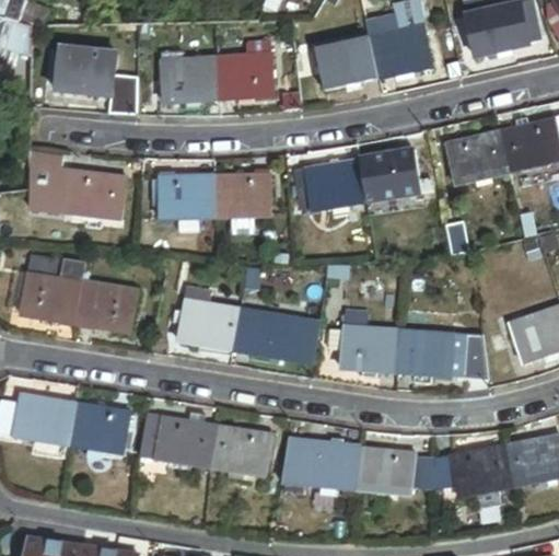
[(0,0),(0,15),(16,21),(24,0),(0,0)]
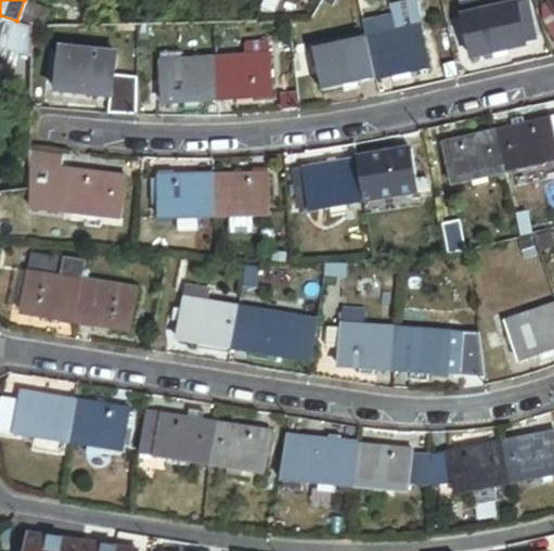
[(48,7),(27,0),(24,0),(16,21),(30,21),(48,21),(48,7)]
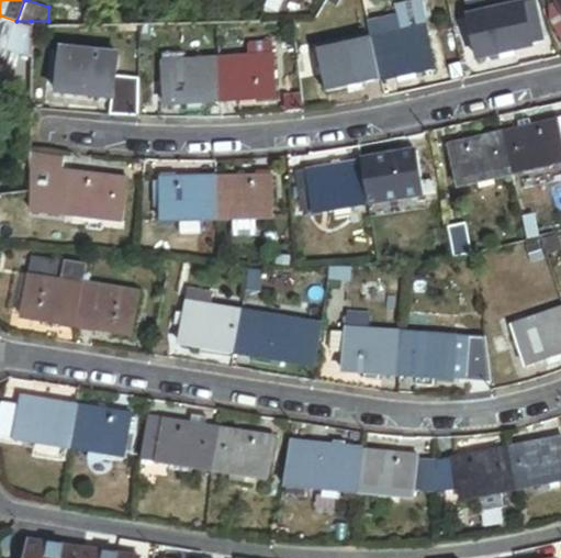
[(279,9),(282,0),(267,0),(266,2),(279,9)]
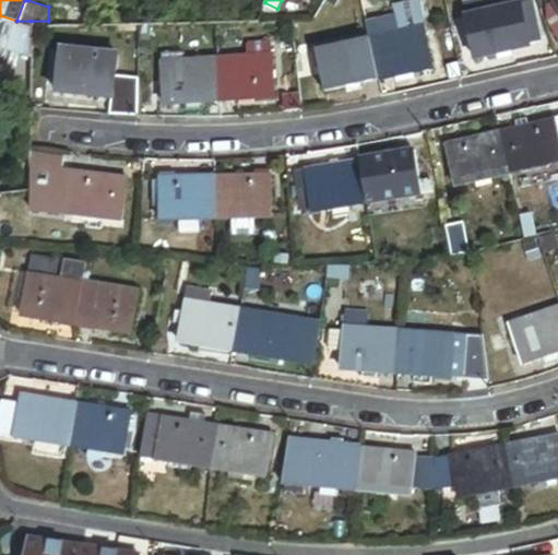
[(399,28),(368,35),(378,77),(379,77),(379,79),(393,75),(393,73),(431,65),(418,0),(403,0),(393,2),(399,28)]
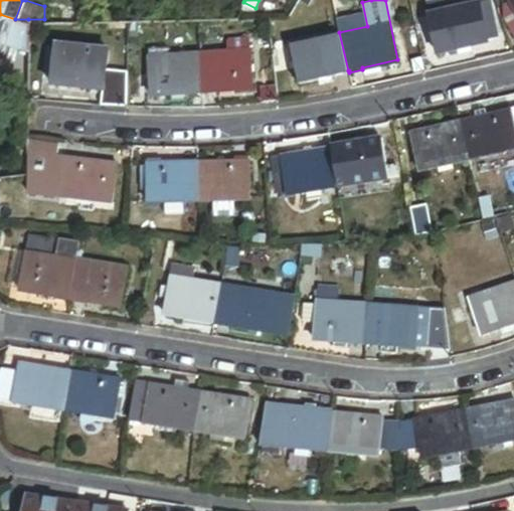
[(498,34),(490,0),(451,8),(449,0),(426,0),(437,50),(487,40),(486,37),(498,34)]
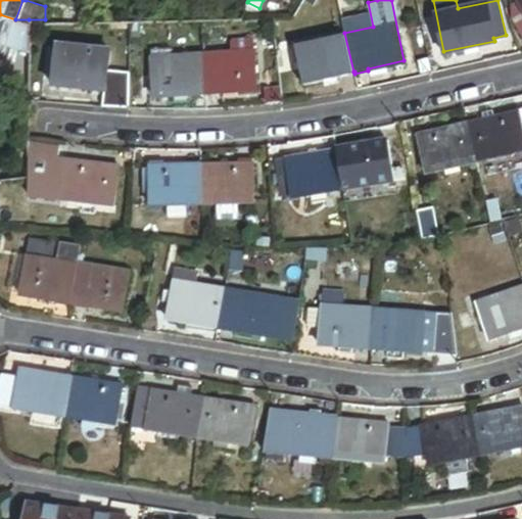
[(517,0),(510,6),(516,15),(511,18),(521,36),(521,0),(517,0)]
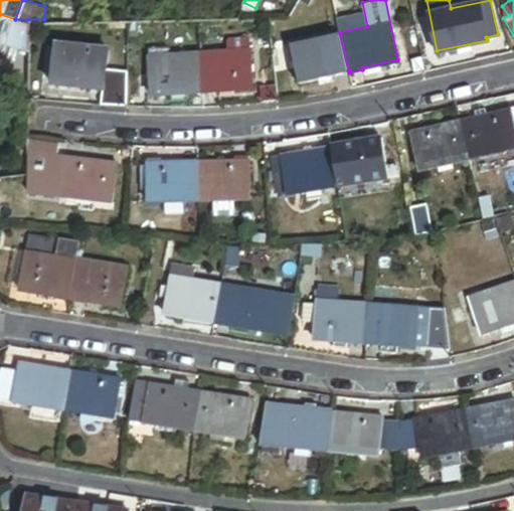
[(28,42),(28,19),(15,19),(0,14),(0,49),(5,50),(7,42),(28,42)]
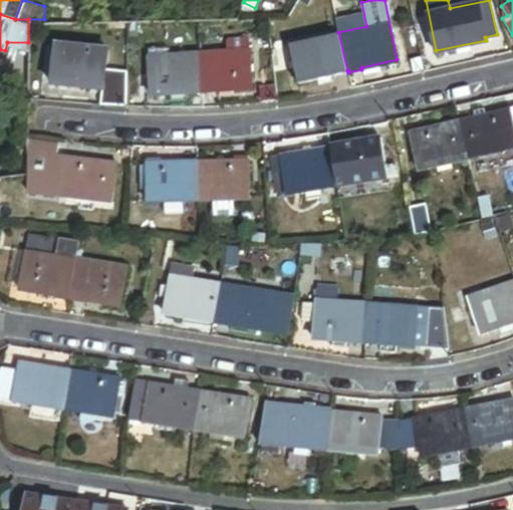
[(347,70),(338,32),(290,43),(298,81),(347,70)]
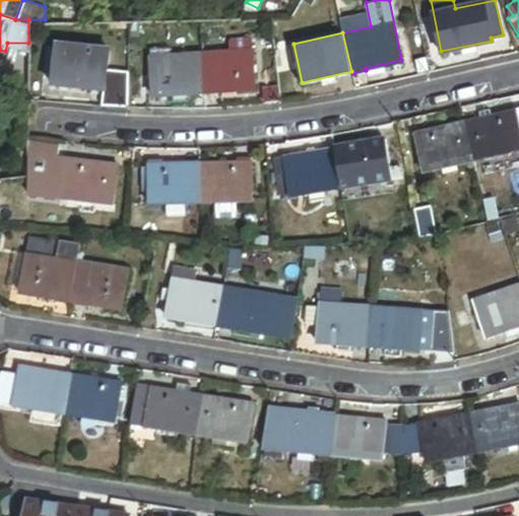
[(229,39),(230,49),(252,47),(251,37),(229,39)]
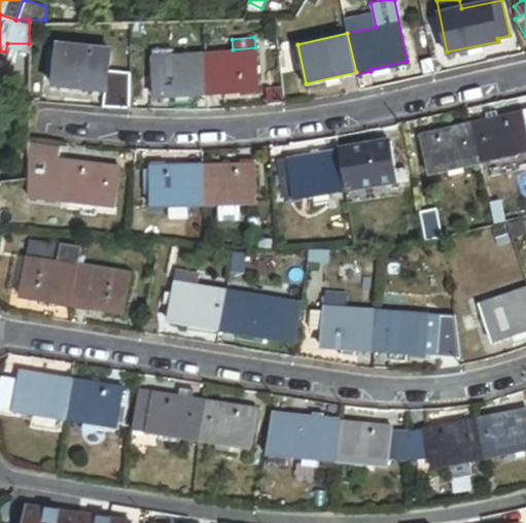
[(110,47),(46,40),(42,70),(55,71),(54,81),(105,88),(110,47)]
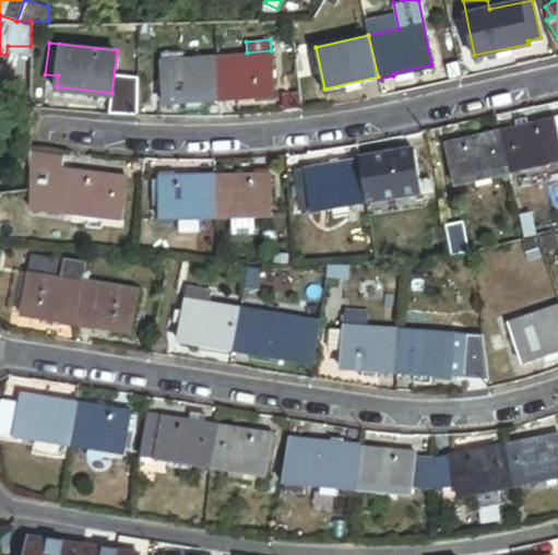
[(215,55),(218,97),(274,93),(271,50),(247,52),(215,55)]
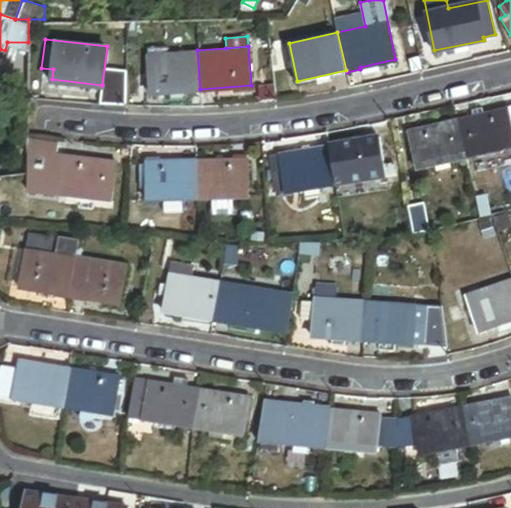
[(151,92),(200,89),(197,50),(161,52),(149,53),(151,92)]
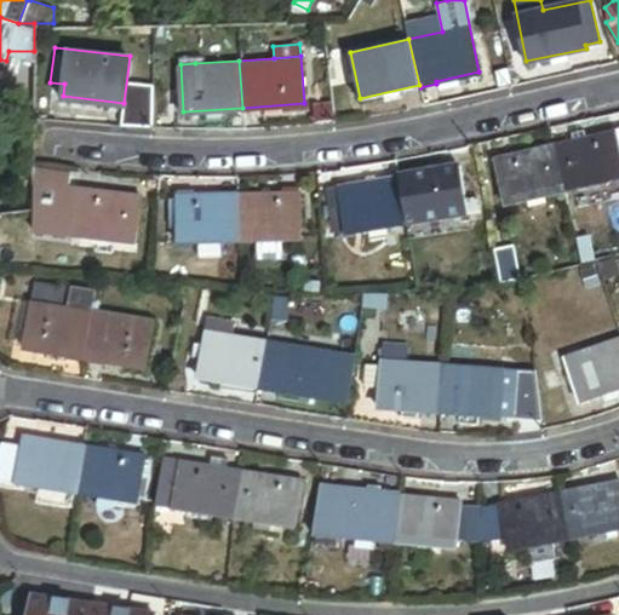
[(618,155),(613,130),(551,143),(562,189),(618,176),(618,155)]
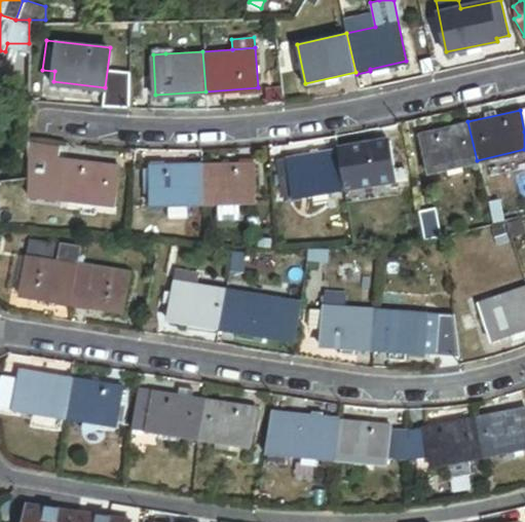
[(477,160),(467,121),(419,133),(427,171),(477,160)]
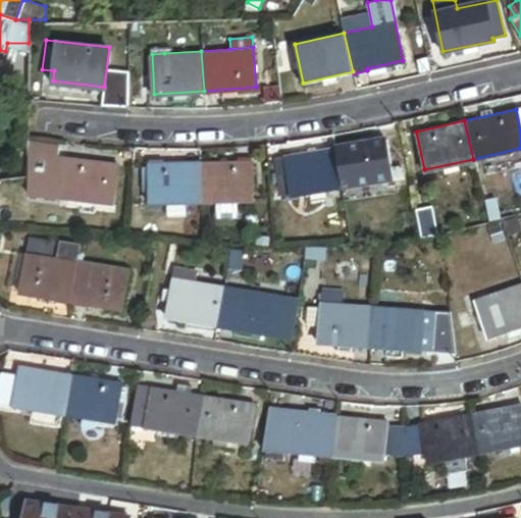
[(385,139),(334,146),(341,185),(403,175),(401,164),(389,166),(388,159),(385,139)]
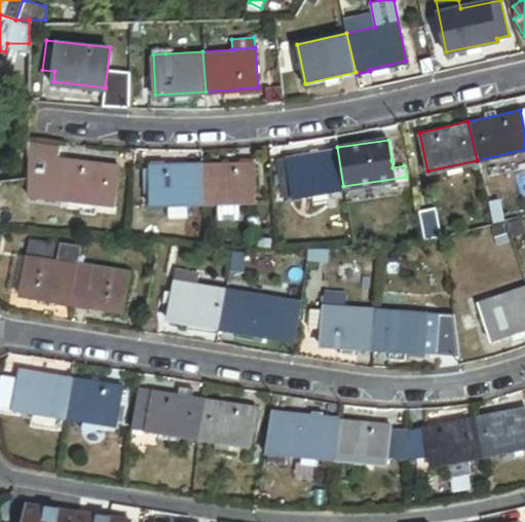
[(60,144),(33,142),(31,159),(59,161),(60,144)]
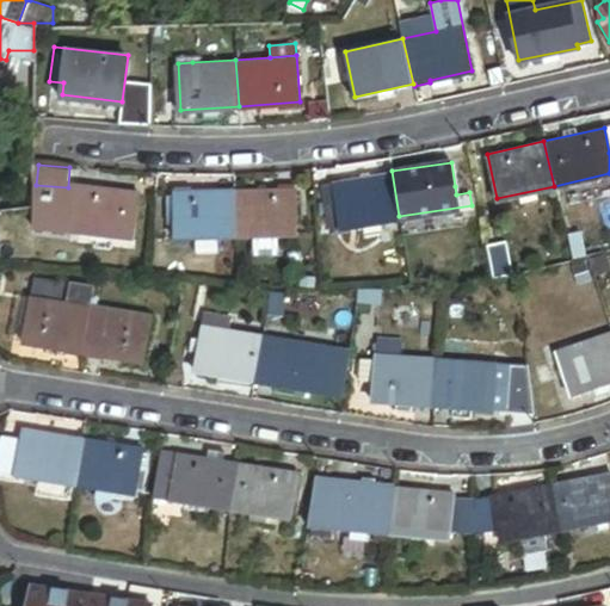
[(399,216),(392,171),(332,180),(339,226),(347,224),(399,216)]
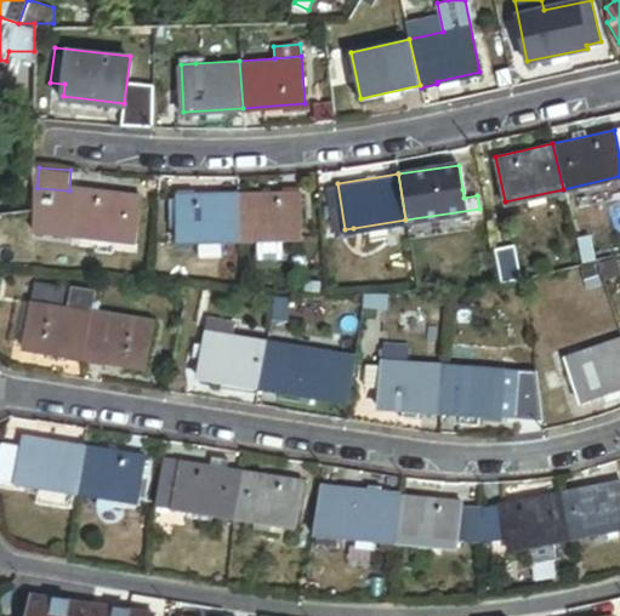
[(345,229),(337,183),(325,184),(334,235),(346,234),(345,229)]
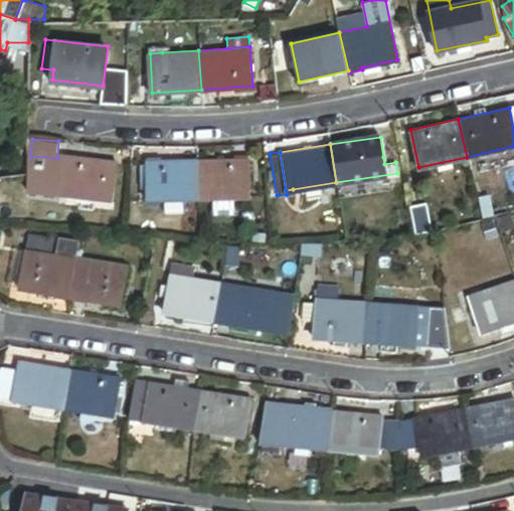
[(117,159),(66,153),(62,192),(113,197),(117,159)]
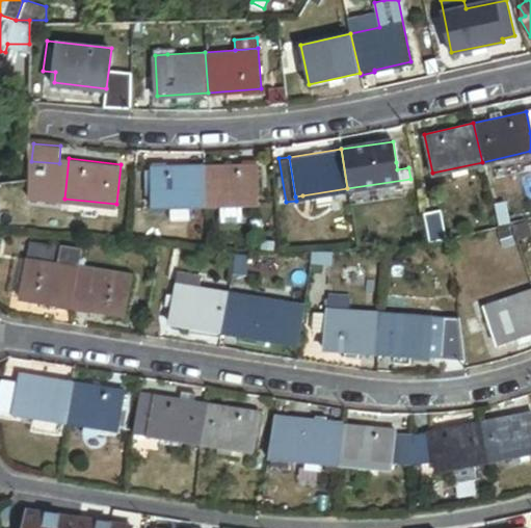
[(397,169),(408,167),(407,160),(396,162),(397,169)]
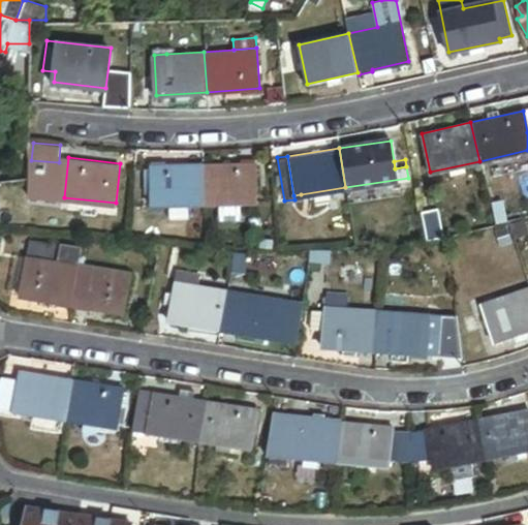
[(202,163),(204,204),(218,203),(219,219),(240,218),(240,202),(255,202),(254,161),(239,162),(202,163)]
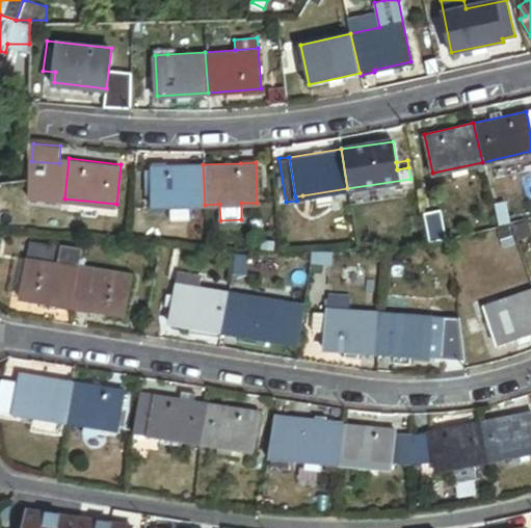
[(166,163),(151,163),(151,169),(147,169),(148,185),(152,184),(153,206),(168,206),(168,216),(187,215),(187,205),(205,205),(203,164),(166,165),(166,163)]
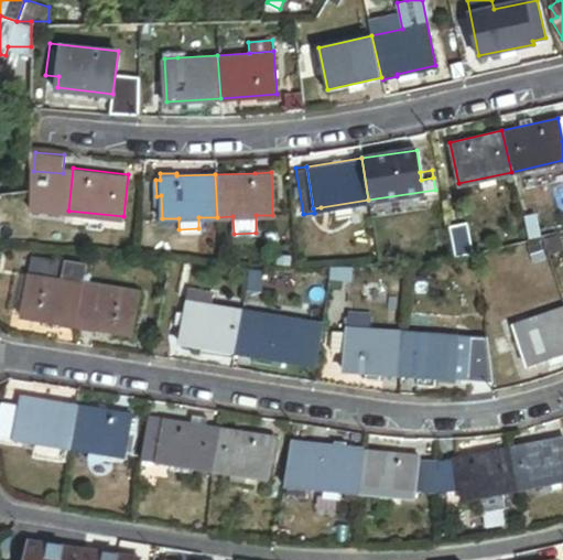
[(0,194),(31,192),(31,181),(0,183),(0,194)]
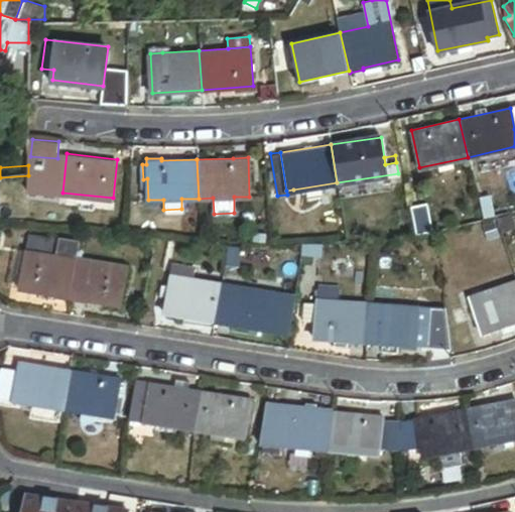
[(423,204),(408,207),(413,235),(429,231),(423,204)]
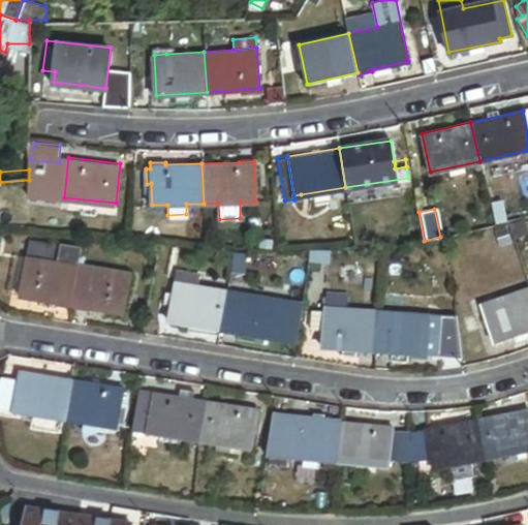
[(76,265),(80,247),(59,244),(56,261),(26,257),(20,297),(70,305),(76,265)]
